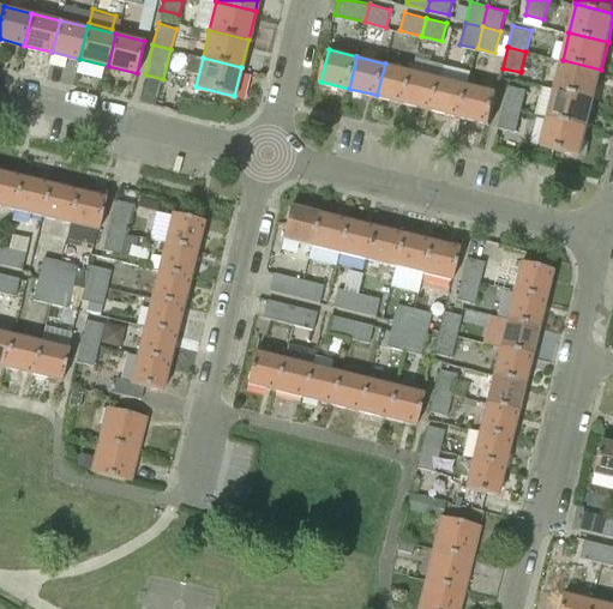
[(464,79),(468,66),(438,59),(434,72),(464,79)]
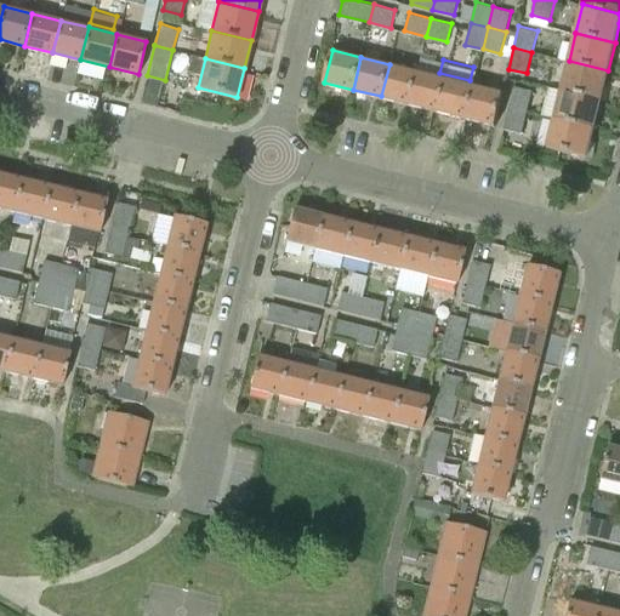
[(608,70),(569,61),(562,89),(602,98),(608,70)]
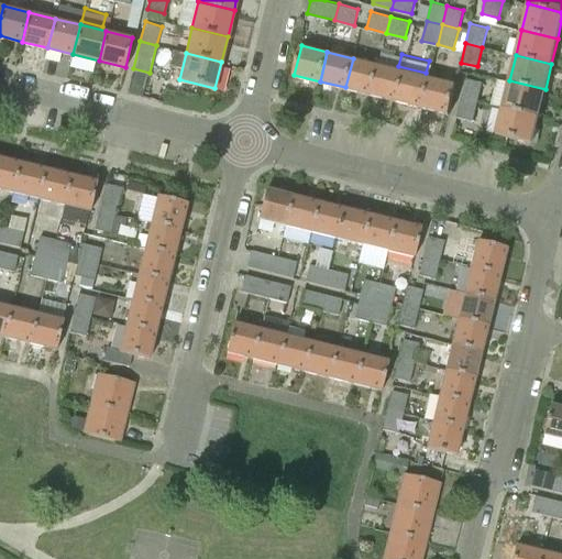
[(378,64),(353,58),(345,87),(371,94),(378,64)]
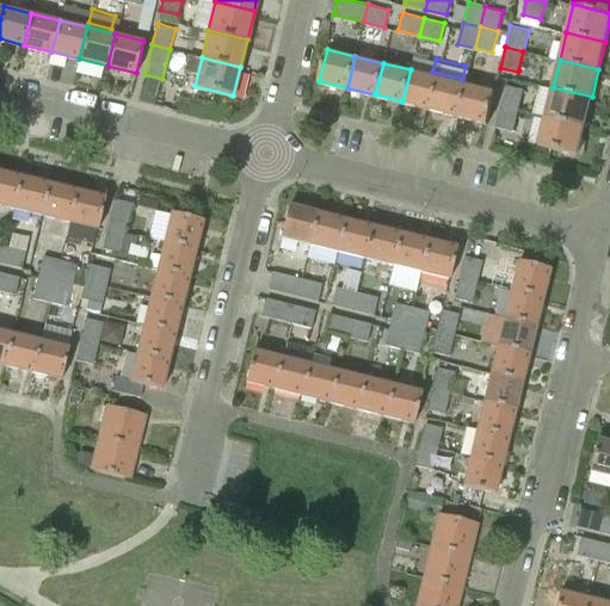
[(438,76),(411,69),(402,101),(431,109),(438,76)]
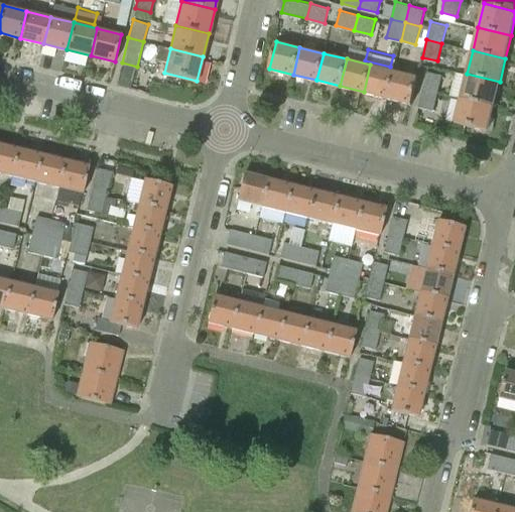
[(394,71),(370,65),(364,92),(387,97),(394,71)]
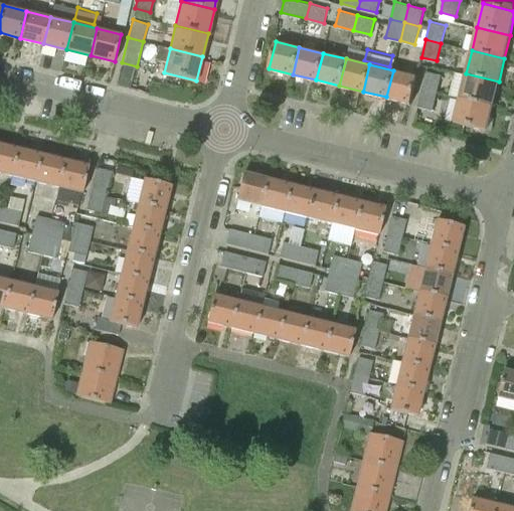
[(417,75),(393,70),(386,97),(410,103),(417,75)]
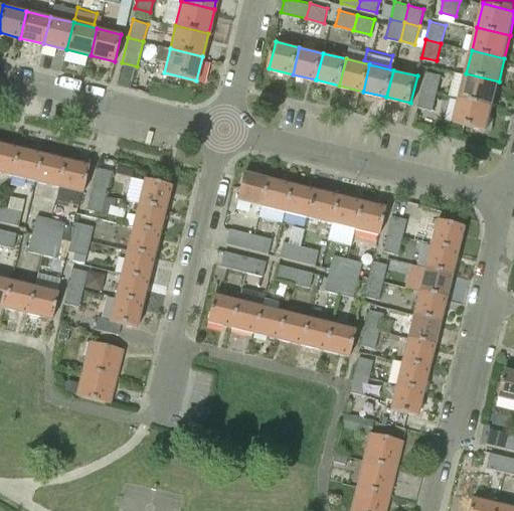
[(426,70),(422,89),(437,92),(442,74),(426,70)]
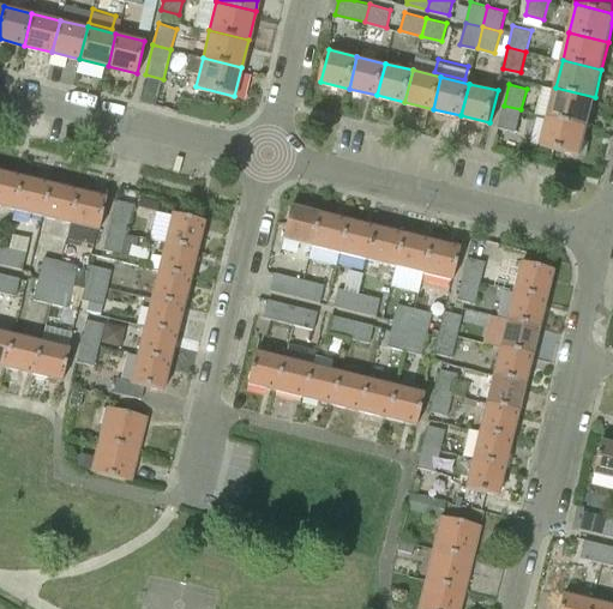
[(595,97),(556,88),(548,116),(588,126),(595,97)]
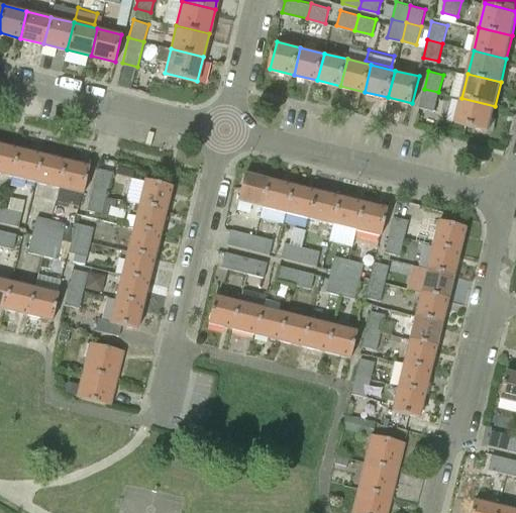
[(438,92),(424,89),(419,106),(434,110),(438,92)]
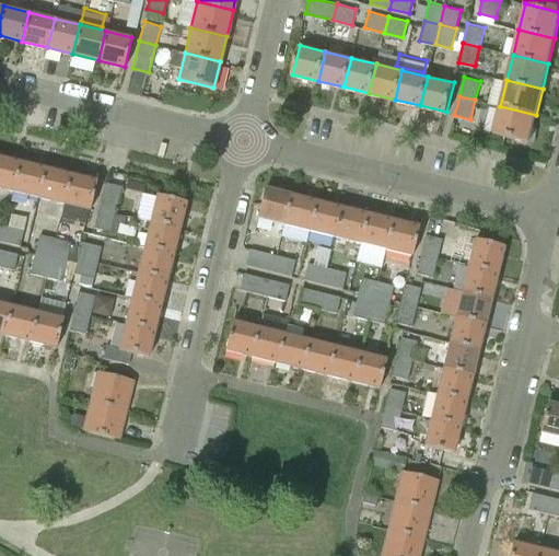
[(536,115),(500,106),(493,132),(530,141),(536,115)]
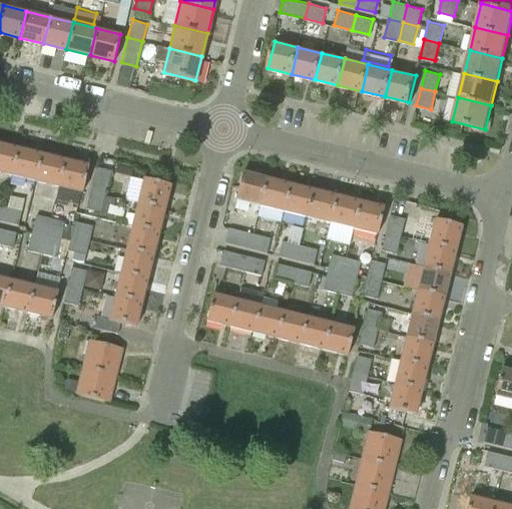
[(0,142),(0,170),(11,174),(18,147),(0,142)]
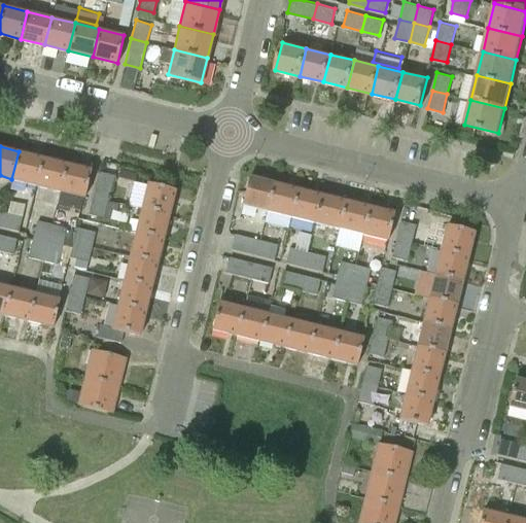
[(19,151),(11,179),(36,184),(42,157),(19,151)]
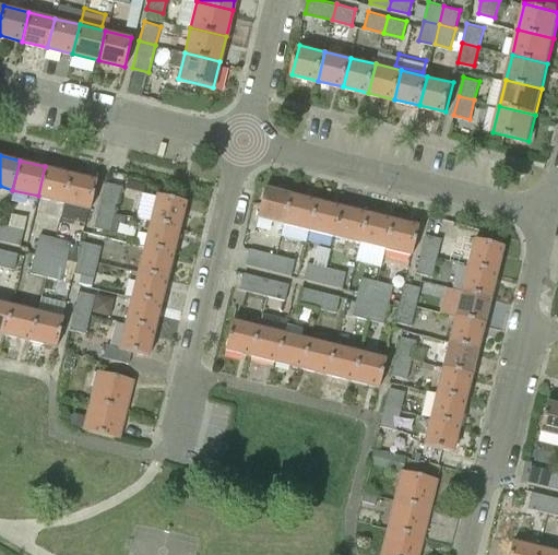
[(71,173),(45,166),(38,196),(63,202),(71,173)]
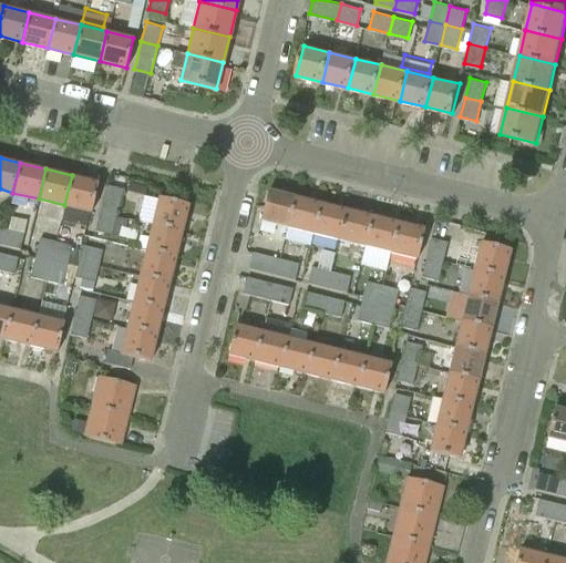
[(99,182),(72,175),(64,205),(91,212),(99,182)]
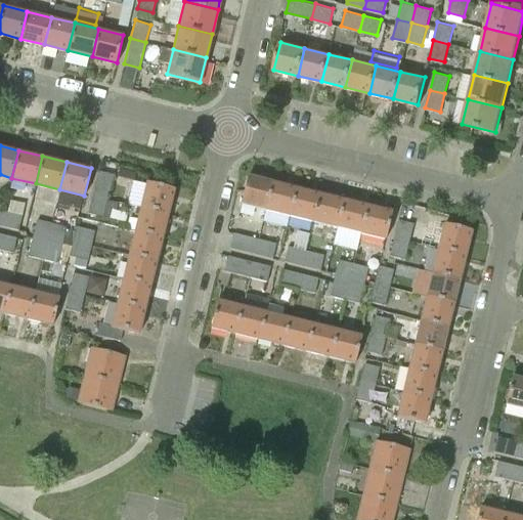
[(98,169),(93,190),(109,195),(114,173),(98,169)]
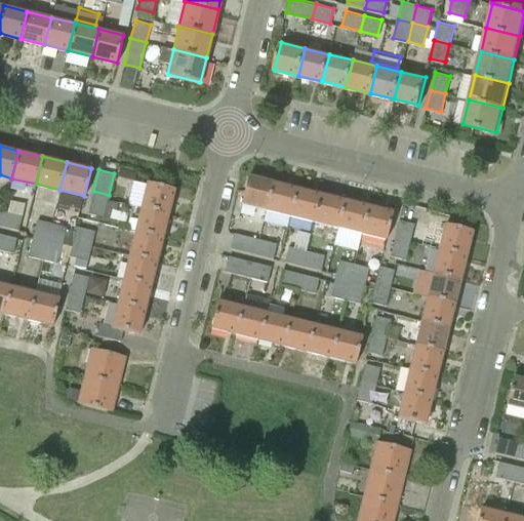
[(266,209),(272,182),(248,175),(241,203),(266,209)]
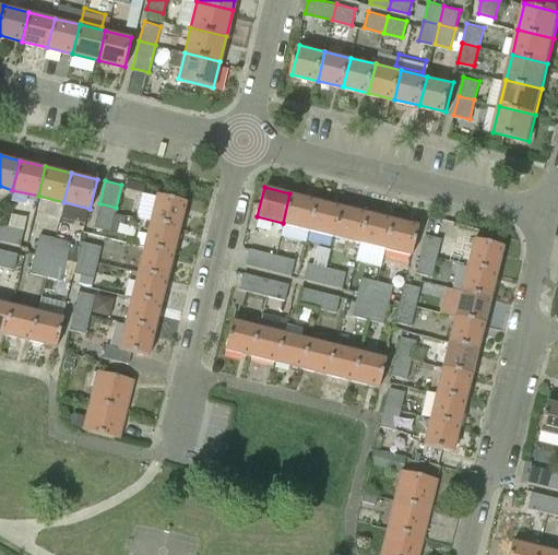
[(157,193),(151,220),(179,227),(186,201),(157,193)]
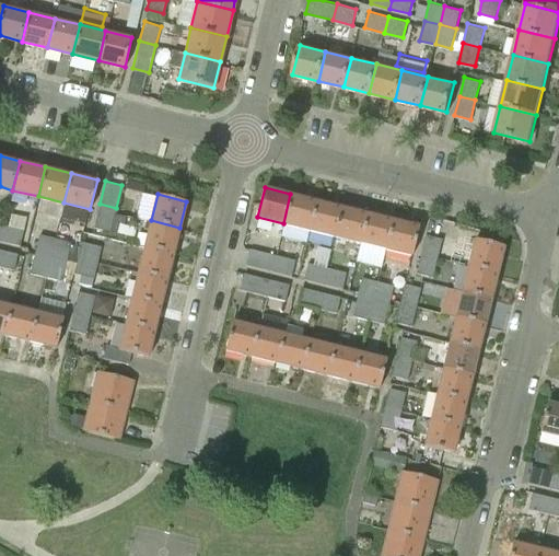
[(316,200),(290,194),(283,223),(309,229),(316,200)]
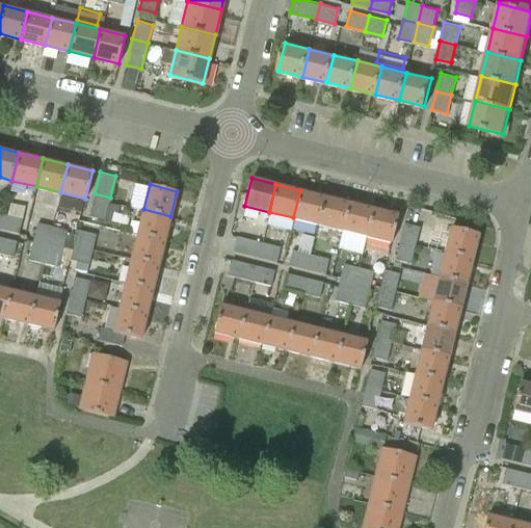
[(300,190),(293,217),(318,223),(324,195),(300,190)]
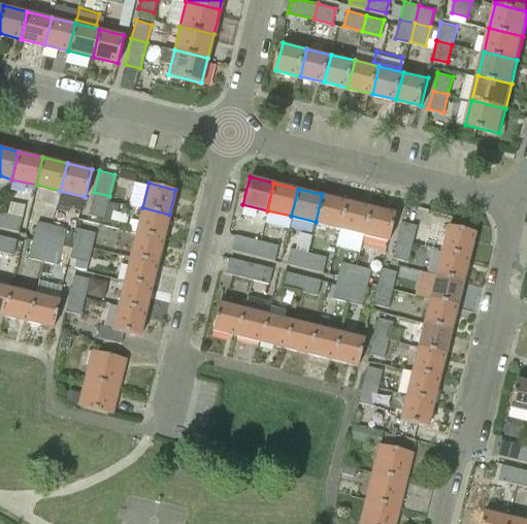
[(109,196),(94,192),(89,214),(104,218),(109,196)]
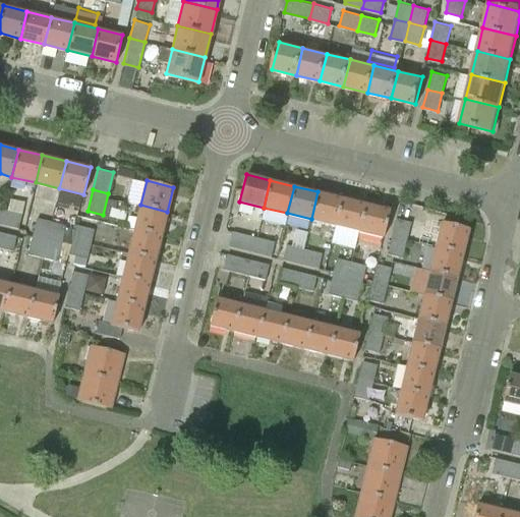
[(342,197),(318,191),(311,219),(335,225),(342,197)]
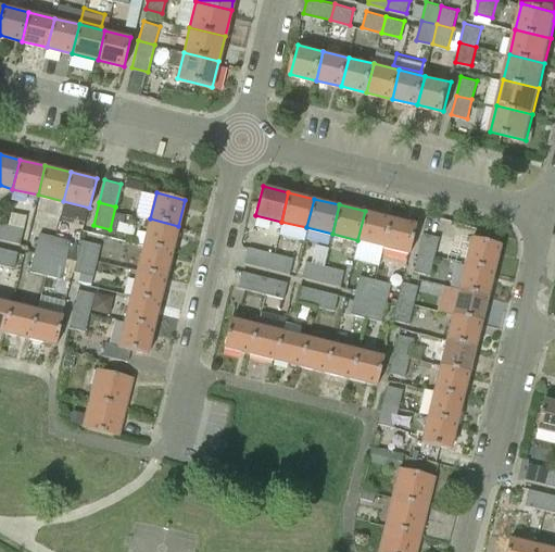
[(365,211),(357,240),(382,246),(390,217),(365,211)]
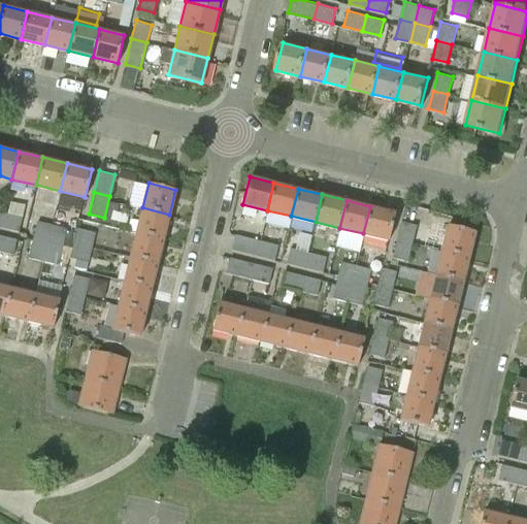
[(395,213),(370,206),(363,233),(389,239),(395,213)]
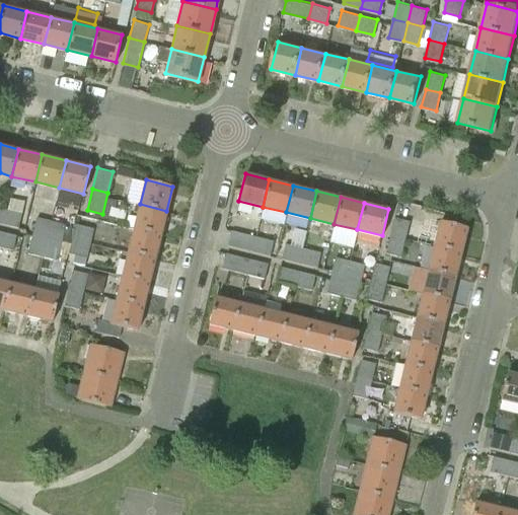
[(140,204),(134,227),(161,234),(166,211),(140,204)]
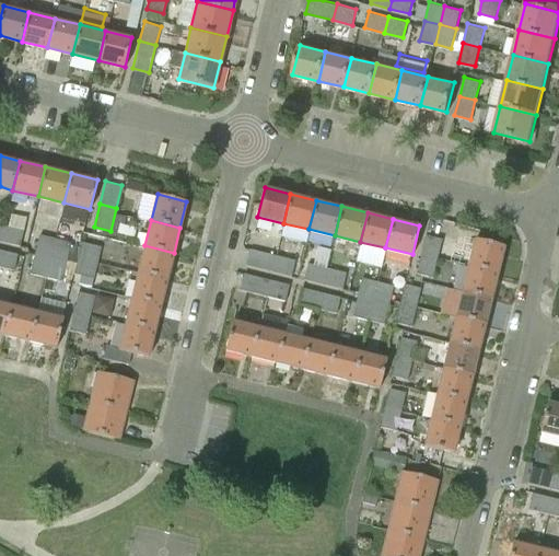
[(24,229),(4,224),(0,240),(20,245),(24,229)]
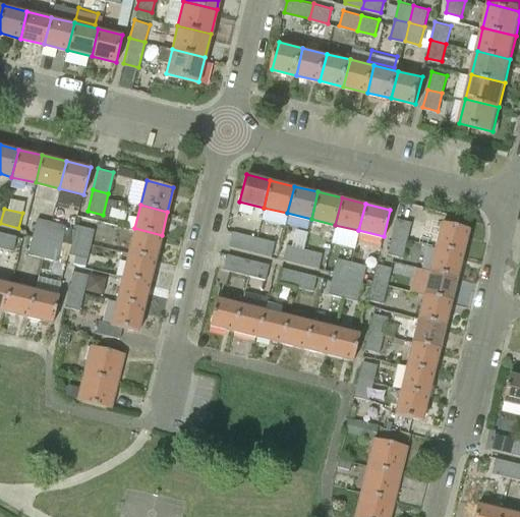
[(47,238),(51,221),(37,217),(32,235),(47,238)]
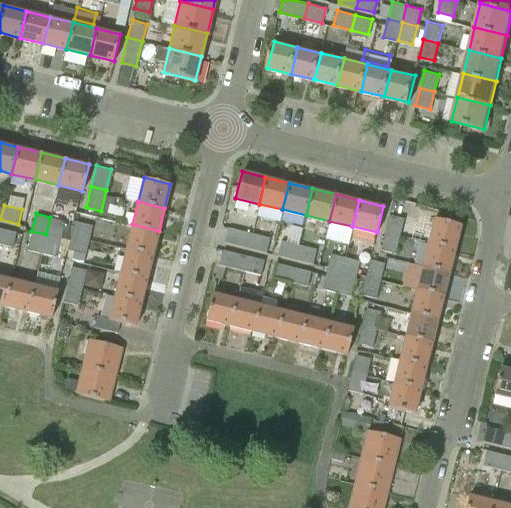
[(385,231),(399,235),(404,217),(389,214),(385,231)]
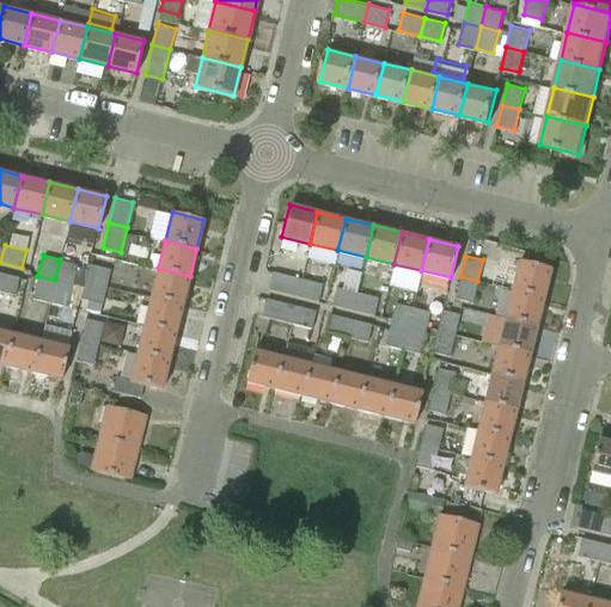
[(60,259),(55,280),(72,284),(78,263),(60,259)]
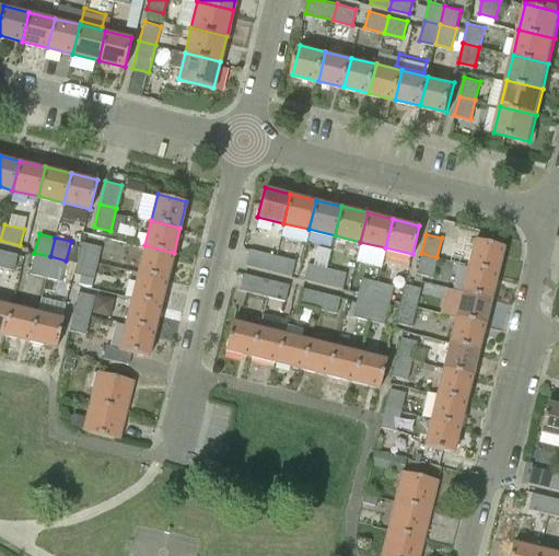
[(475,239),(468,265),(498,271),(504,246),(475,239)]
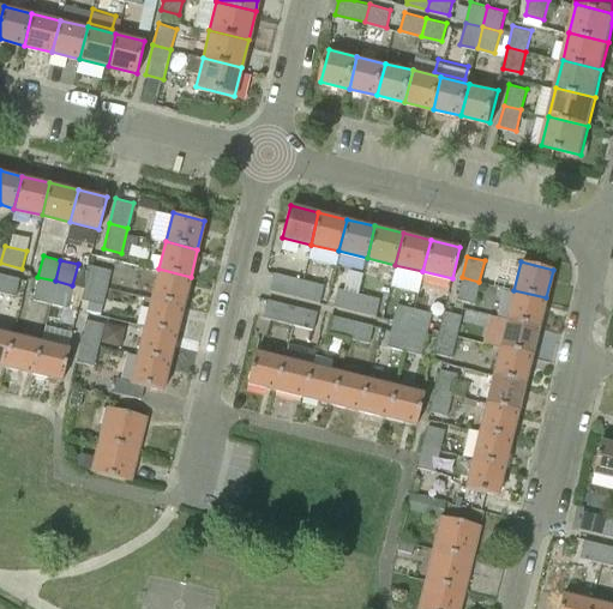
[(89,264),(85,281),(107,287),(112,269),(89,264)]
